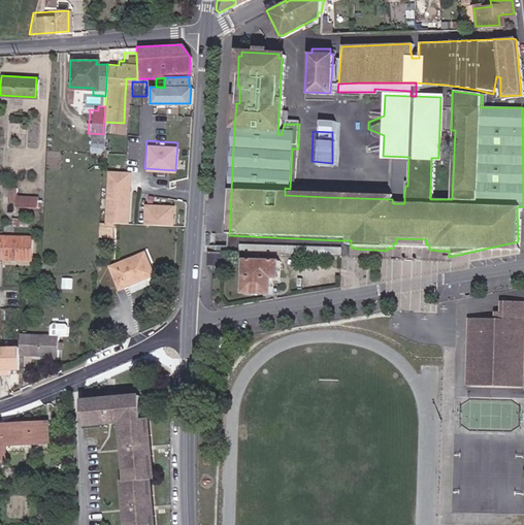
[(389,193),(296,190),(298,149),(292,149),(290,189),(285,188),(285,195),(327,197),(392,199),(404,200),(404,194),(389,193)]
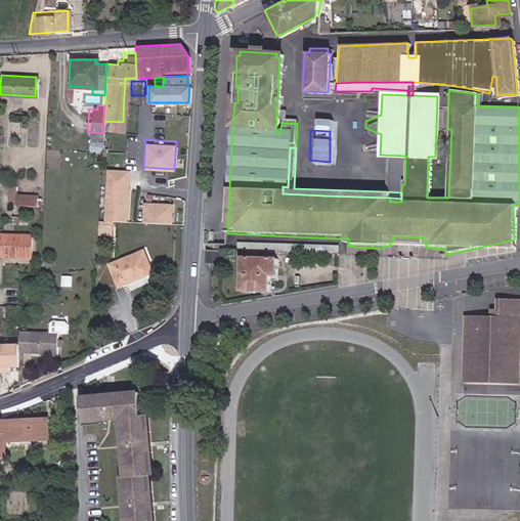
[(111,219),(125,220),(129,171),(109,169),(104,218),(111,219)]
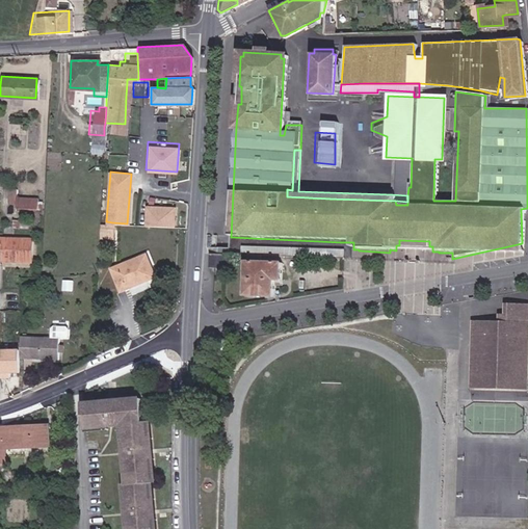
[(33,206),(33,197),(12,196),(12,186),(4,186),(3,201),(11,202),(11,205),(33,206)]
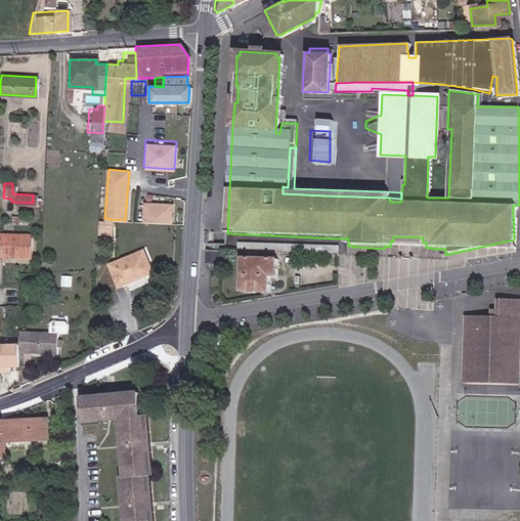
[(142,221),(169,223),(170,206),(143,204),(142,221)]
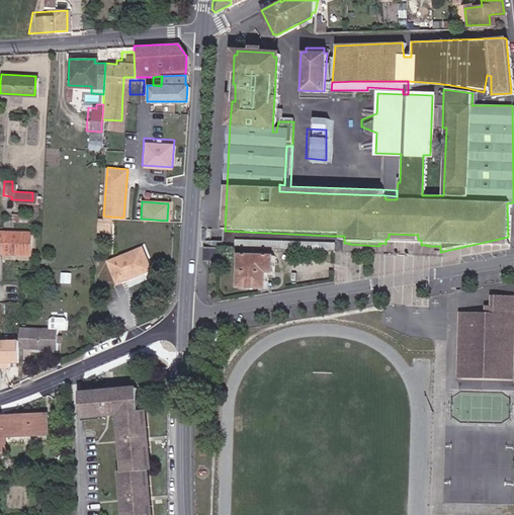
[(108,225),(109,217),(103,216),(97,216),(96,225),(108,225)]
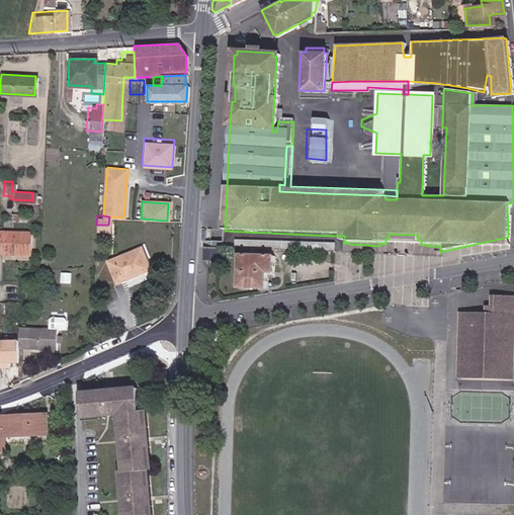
[(26,230),(0,230),(0,253),(25,253),(26,230)]
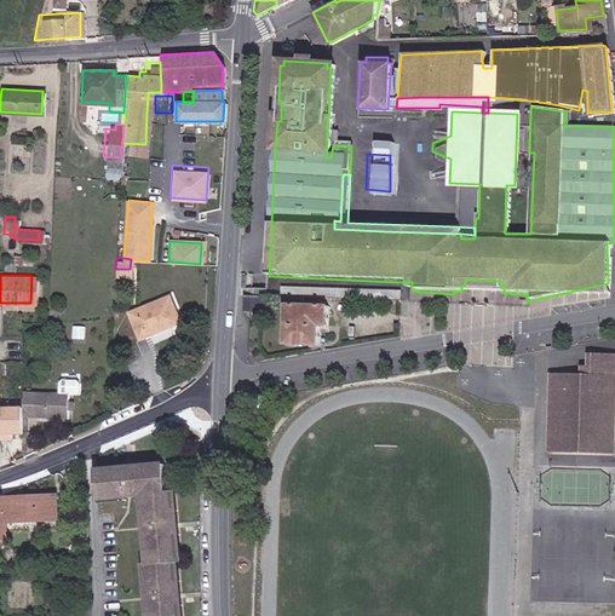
[(337,285),(281,281),(281,291),(335,294),(337,285)]
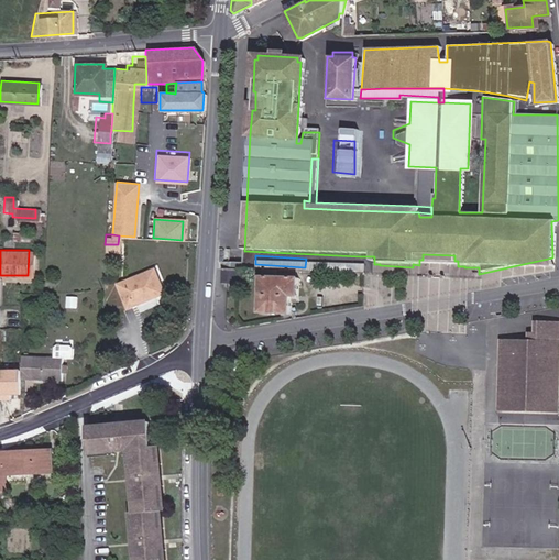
[(277,266),(260,266),(258,309),(287,310),(288,296),(297,296),(298,275),(276,275),(277,266)]
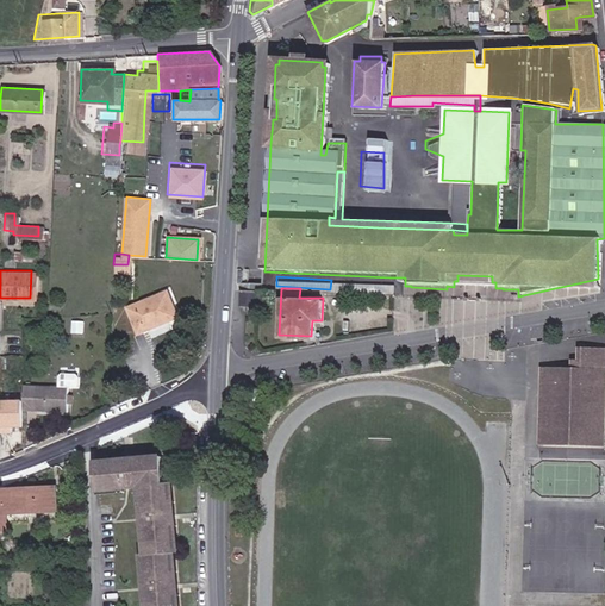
[(135,331),(175,314),(164,289),(125,305),(135,331)]
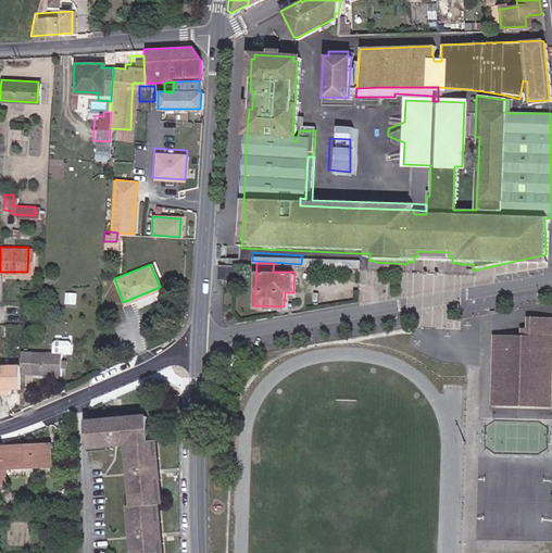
[(236,277),(237,265),(214,264),(214,276),(236,277)]
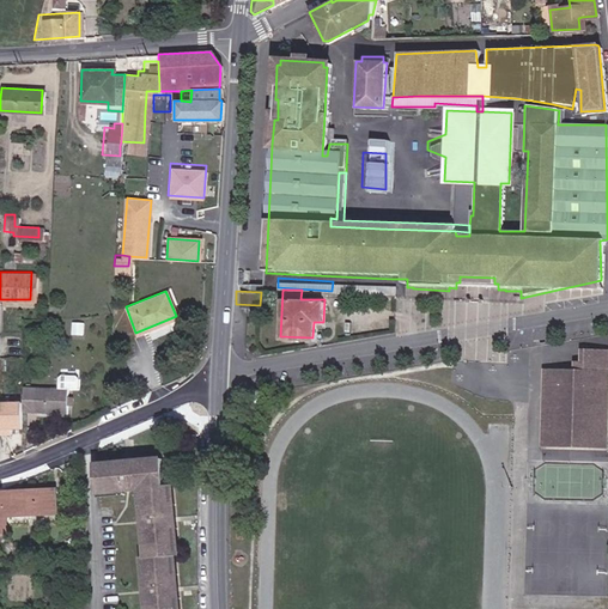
[(81,321),(70,321),(68,332),(80,332),(81,321)]
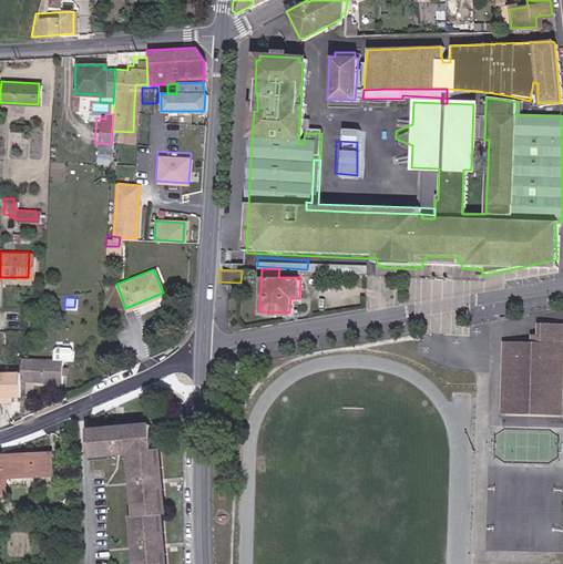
[(542,319),(542,332),(542,339),(531,339),(504,337),(501,408),(558,410),(562,320),(542,319)]
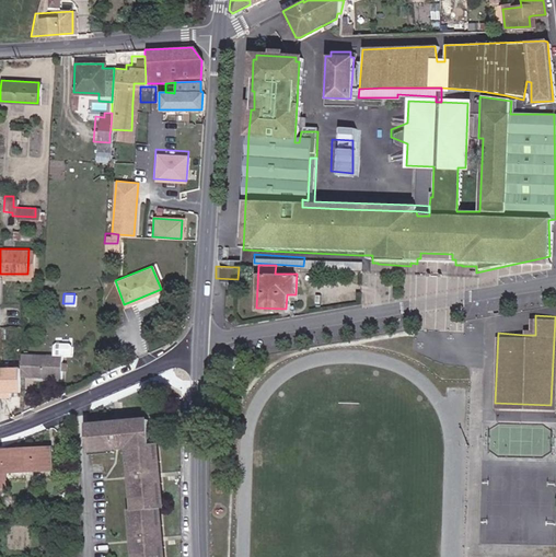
[(50,327),(49,336),(58,336),(58,328),(50,327)]
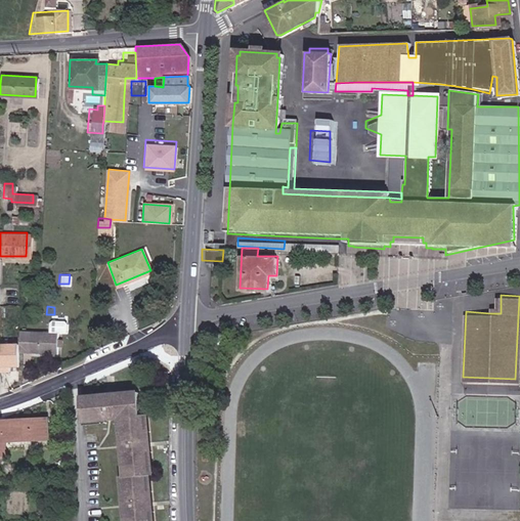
[(49,320),(48,329),(56,330),(65,330),(66,321),(63,319),(51,318),(49,320)]
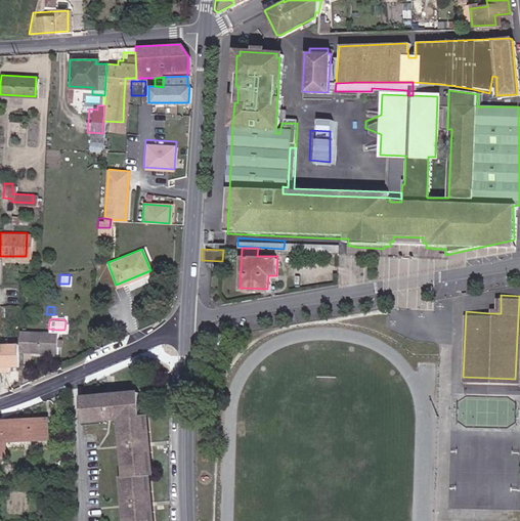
[(18,328),(17,350),(55,352),(56,330),(48,329),(18,328)]
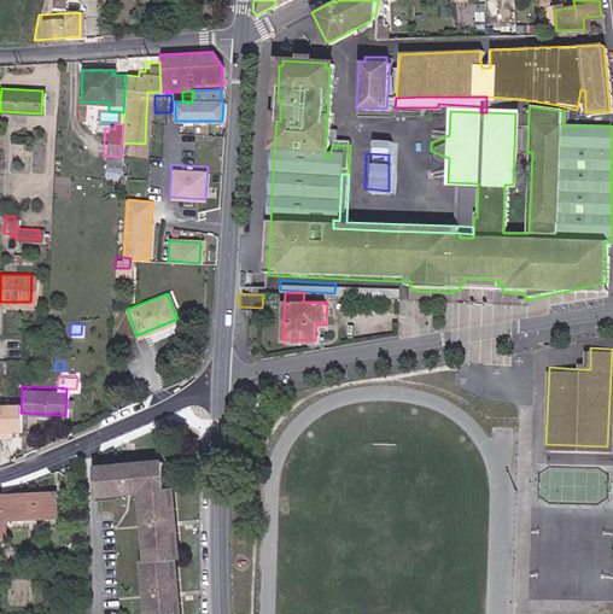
[(254,403),(261,393),(251,387),(244,397),(254,403)]
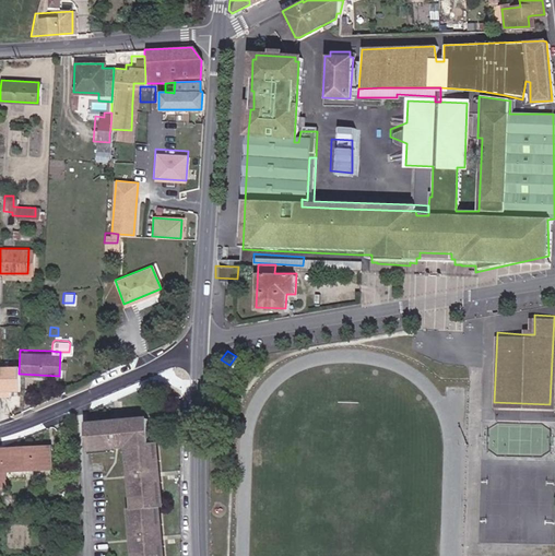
[(160,555),(154,501),(158,501),(151,438),(148,438),(145,414),(84,421),(86,447),(126,444),(131,504),(129,505),(134,555),(160,555)]
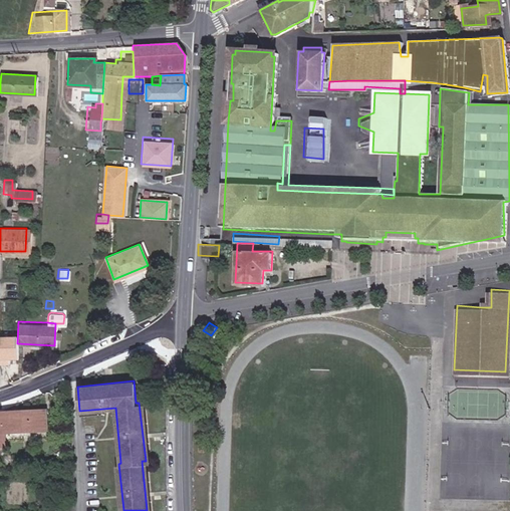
[(45,408),(0,410),(0,443),(4,443),(4,429),(18,429),(46,427),(45,408)]
